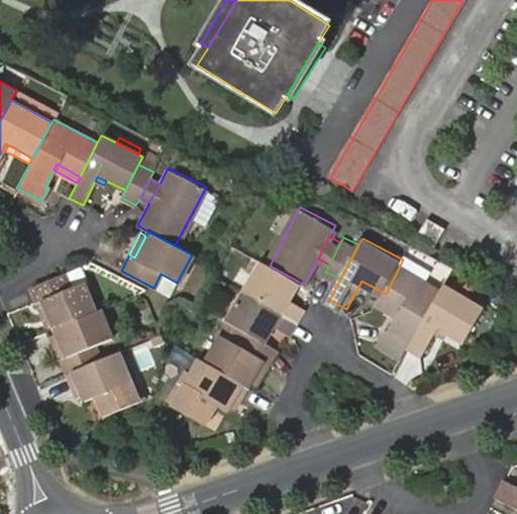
[(516,268),(512,262),(501,272),(510,283),(516,277),(516,268)]
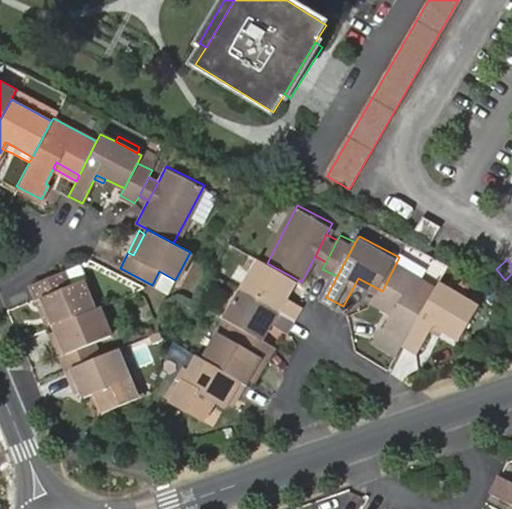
[(244,290),(295,318),(303,303),(287,295),(296,279),(267,263),(259,260),(244,290)]
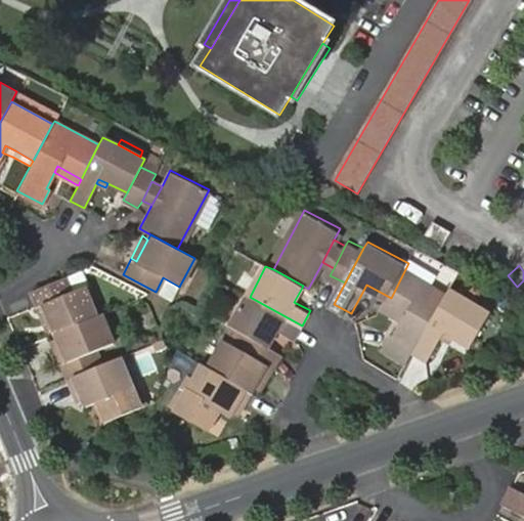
[(391,345),(416,358),(422,347),(451,292),(406,267),(391,298),(389,302),(411,313),(408,317),(402,332),(398,330),(391,345)]
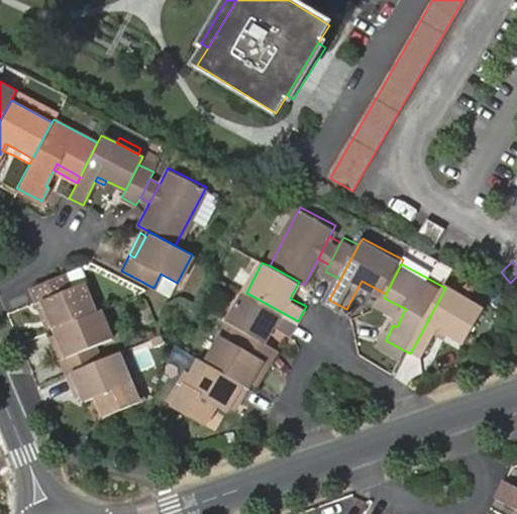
[(71,286),(66,272),(33,286),(40,302),(44,300),(55,321),(57,327),(96,311),(84,281),(71,286)]
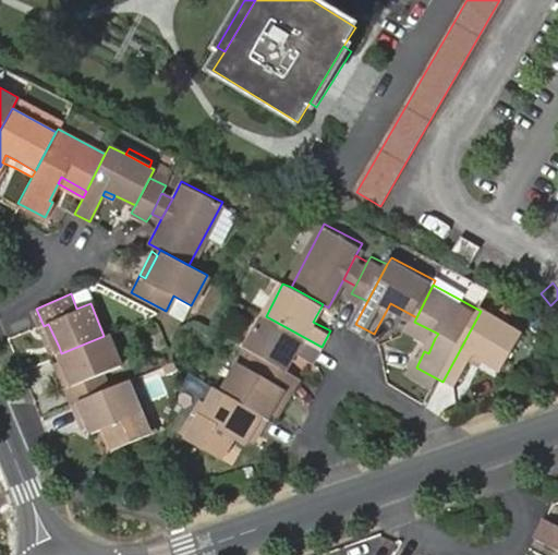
[(531,327),(484,303),(481,311),(449,370),(466,378),(480,354),(483,348),(496,354),(512,363),(531,327)]
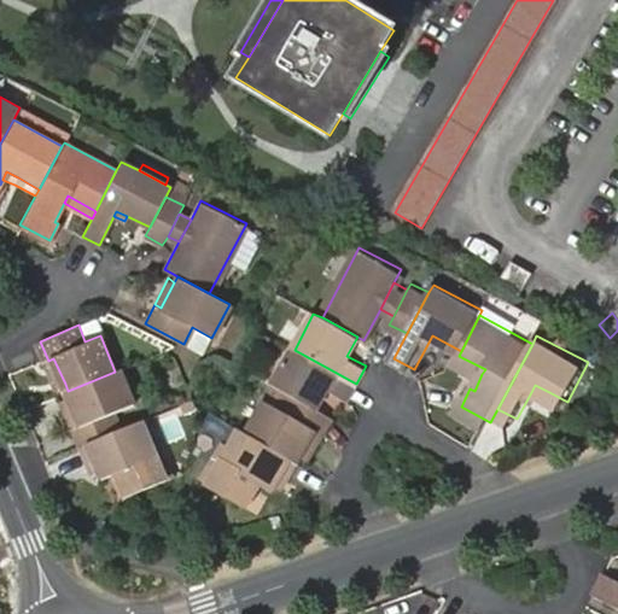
[(330,386),(350,396),(356,384),(295,350),(275,385),(297,396),(319,408),(330,386)]
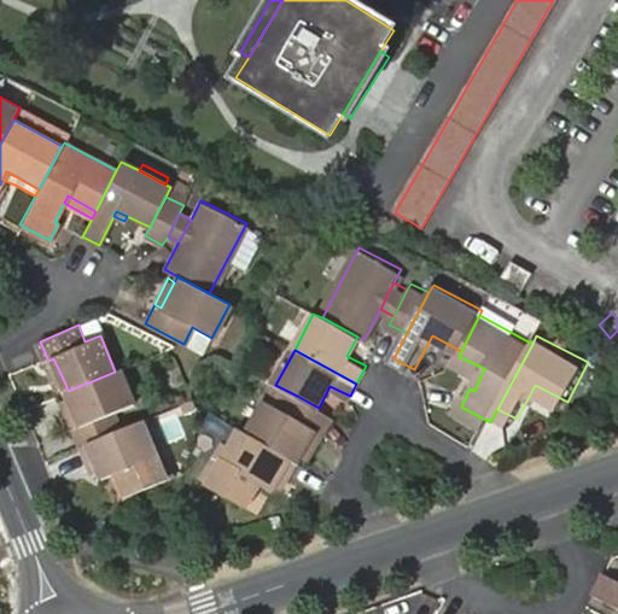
[(459,356),(456,361),(482,374),(485,369),(459,356)]
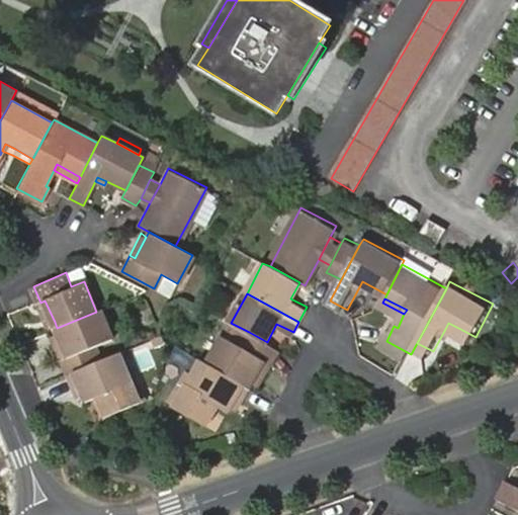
[(45,301),(40,303),(49,326),(55,322),(45,301)]
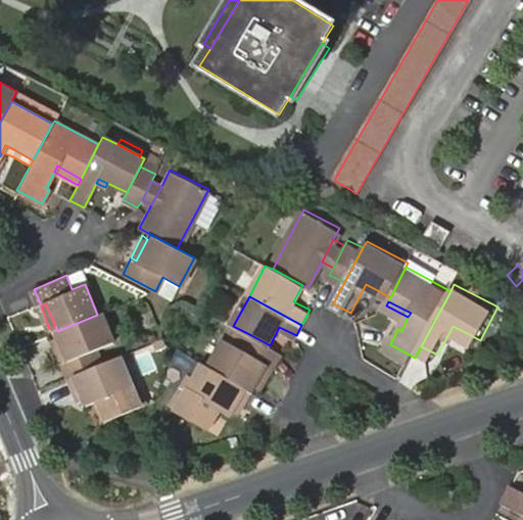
[(116,340),(103,312),(97,315),(57,331),(59,336),(69,359),(63,362),(69,377),(102,363),(97,348),(116,340)]
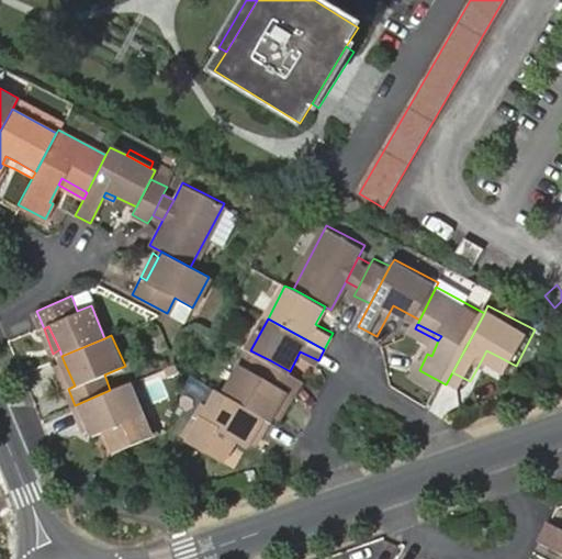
[(486,350),(483,357),(495,364),(499,357),(486,350)]
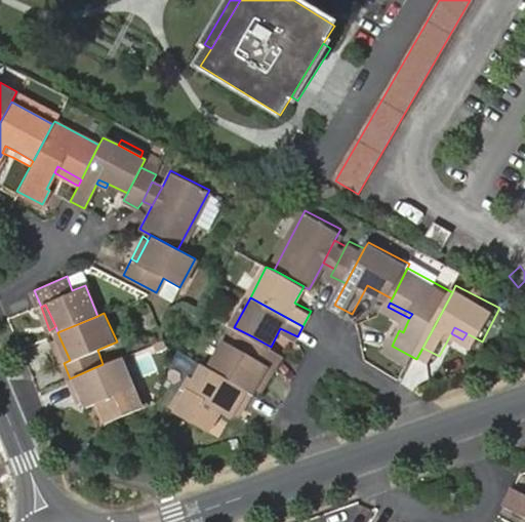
[(212,368),(257,393),(260,387),(272,364),(277,366),(284,354),(271,347),(252,336),(245,351),(226,340),(212,368)]
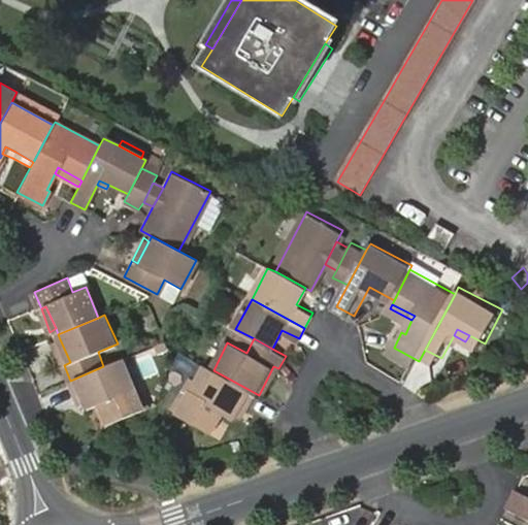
[(55,341),(64,365),(70,362),(60,339),(55,341)]
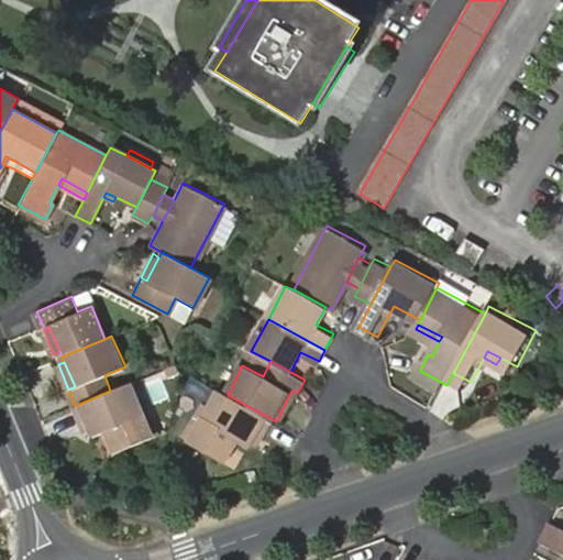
[(106,429),(114,451),(152,436),(136,396),(131,383),(110,391),(75,406),(81,423),(88,419),(91,428),(94,435),(106,429)]
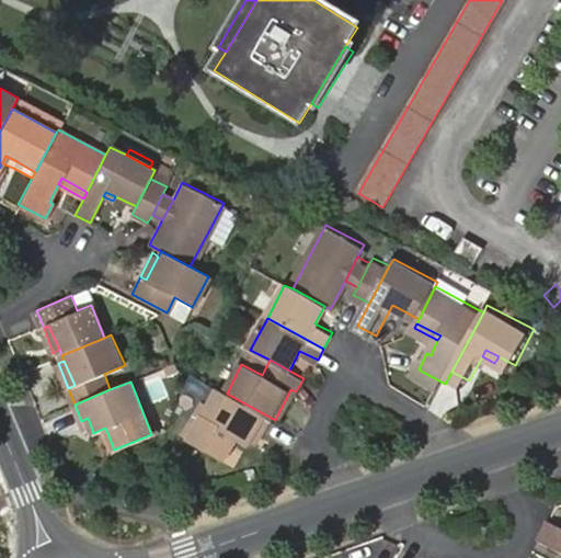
[(284,416),(296,391),(290,389),(278,413),(284,416)]
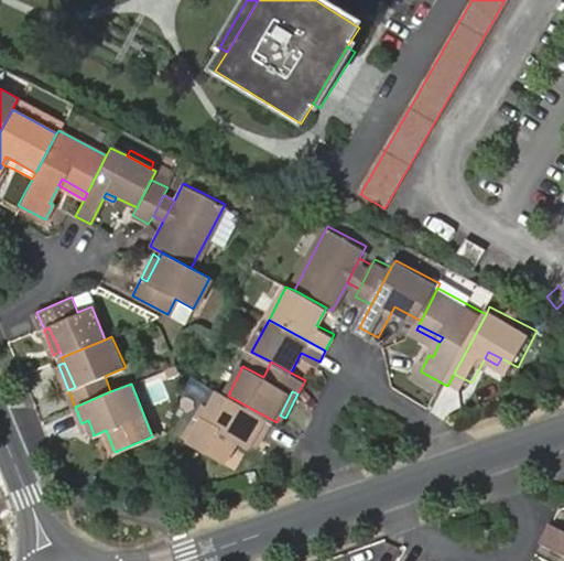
[(137,397),(152,437),(159,434),(143,394),(137,397)]
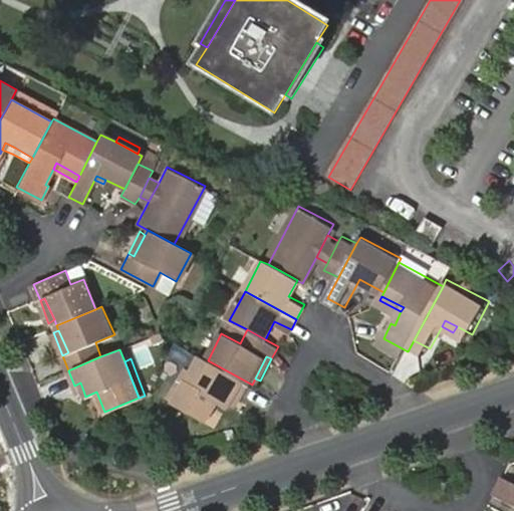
[(244,400),(252,385),(208,360),(203,358),(195,372),(178,406),(210,423),(221,403),(230,408),(234,402),(237,396),(244,400)]
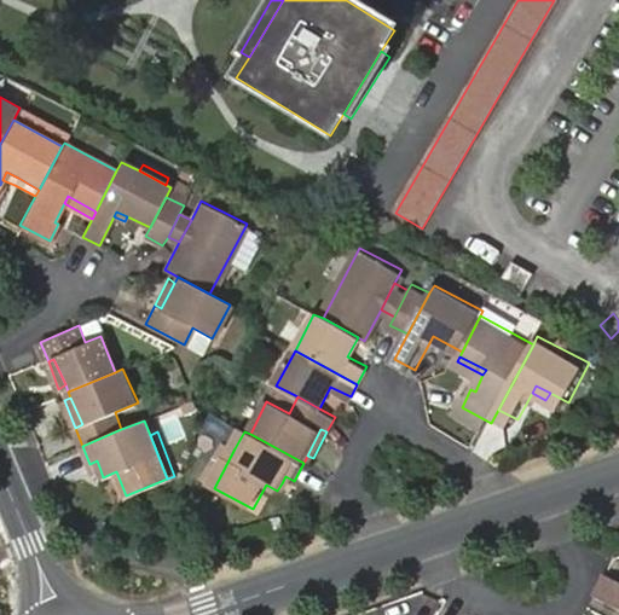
[(214,488),(235,448),(227,445),(207,485),(214,488)]
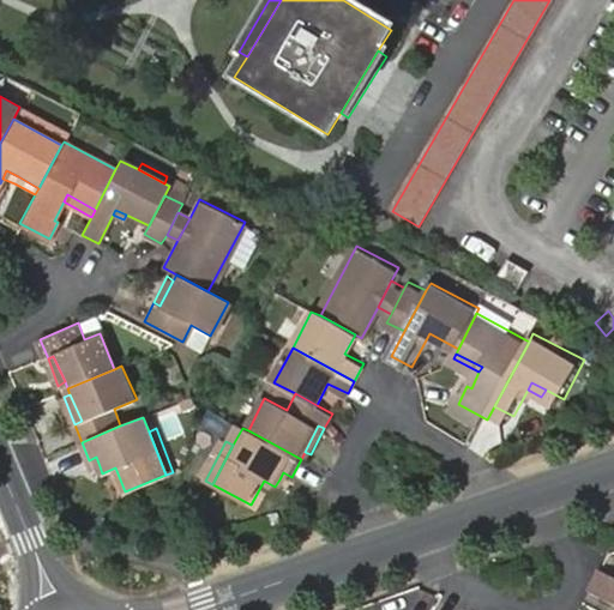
[(92,469),(100,466),(96,457),(89,460),(92,469)]
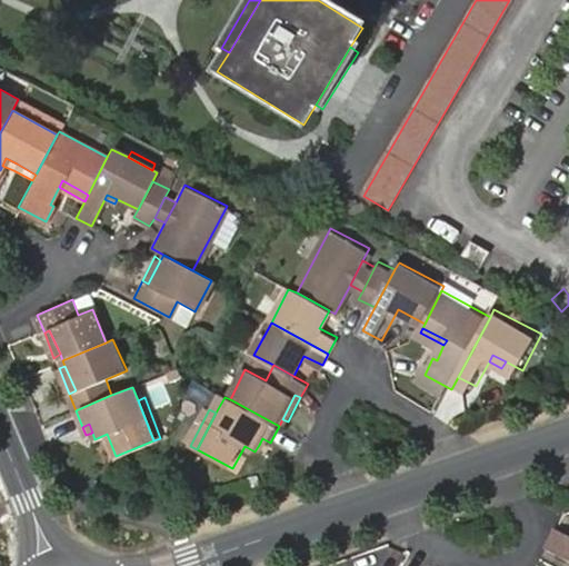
[(267,449),(270,443),(262,438),(259,445),(267,449)]
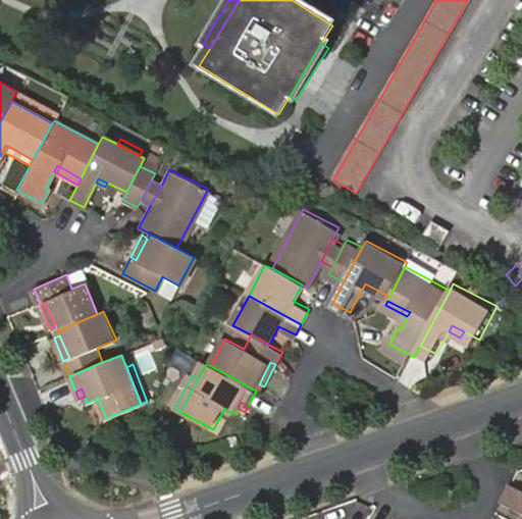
[(521,490),(508,484),(499,504),(521,515),(521,490)]
